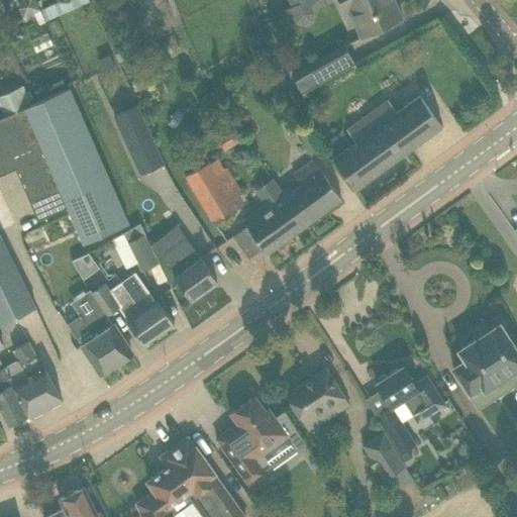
[(19,0),(17,8),(22,18),(40,10),(35,0),(19,0)]
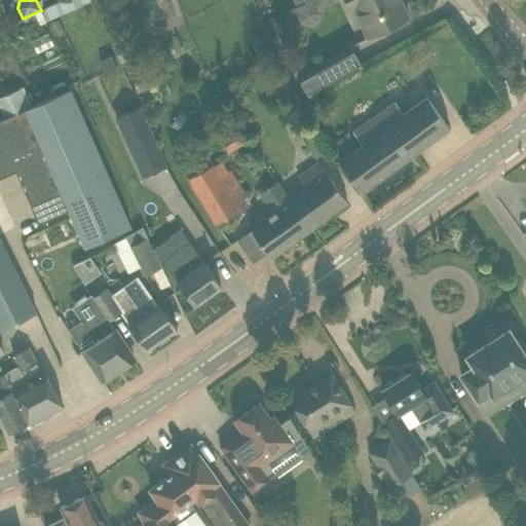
[(321,11),(316,5),(322,3),(320,0),(307,0),(289,9),(292,16),(296,14),(300,22),(308,25),(317,20),(321,11)]
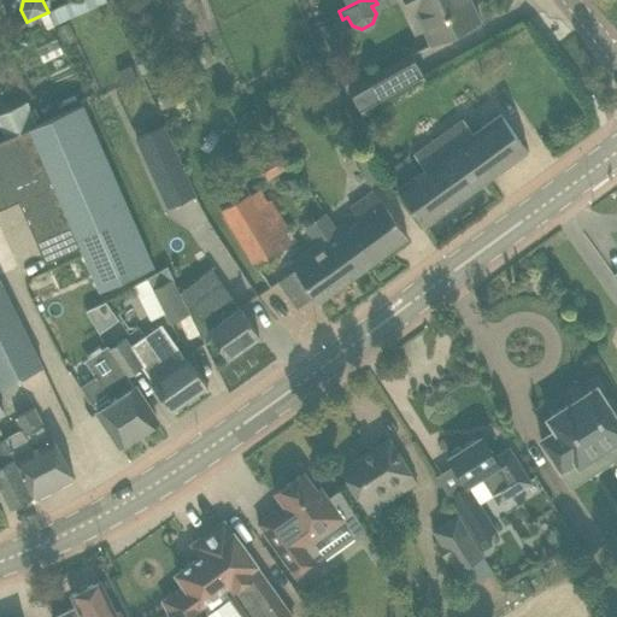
[(403,0),(411,16),(413,15),(428,46),(480,21),(470,0),(403,0)]
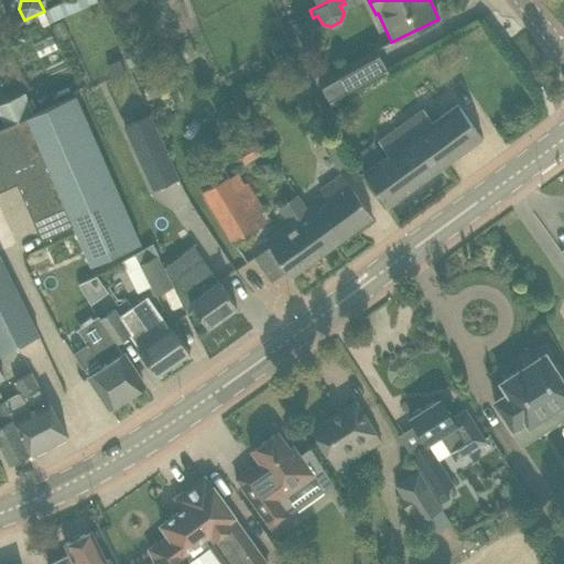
[(317,82),(328,105),(388,72),(376,49),(317,82)]
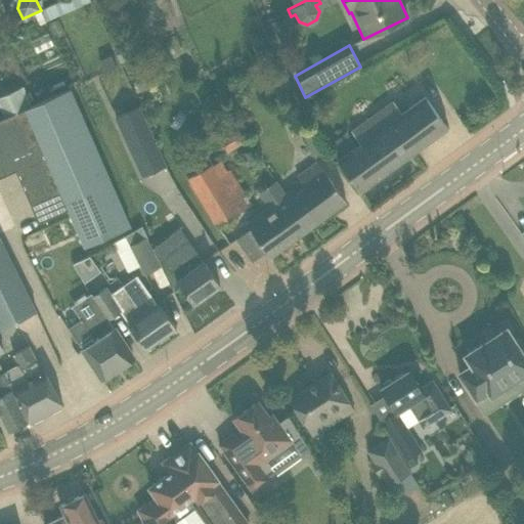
[(0,95),(0,113),(2,118),(31,105),(23,86),(0,95)]
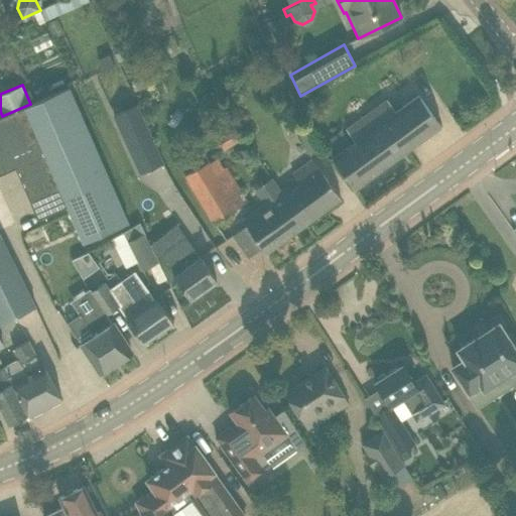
[(30,104),(2,116),(0,117),(0,173),(15,167),(37,218),(67,206),(83,242),(128,223),(69,87),(30,104)]
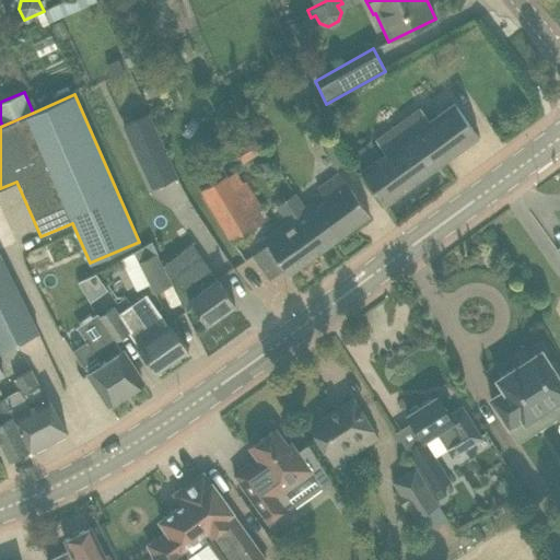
[(375,139),(385,153),(360,171),(385,205),(478,137),(454,103),(429,120),(420,107),(375,139)]
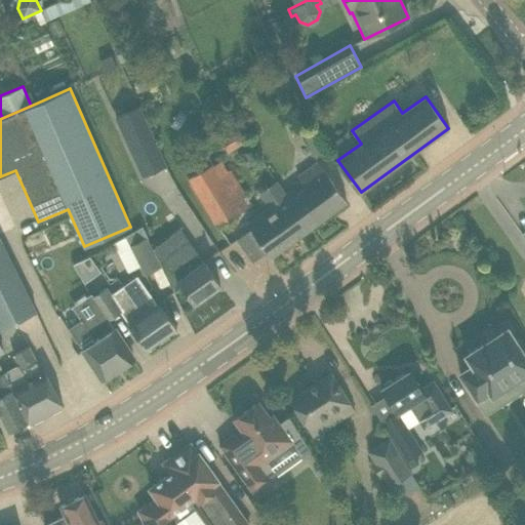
[(115,117),(143,176),(165,166),(137,107),(115,117)]
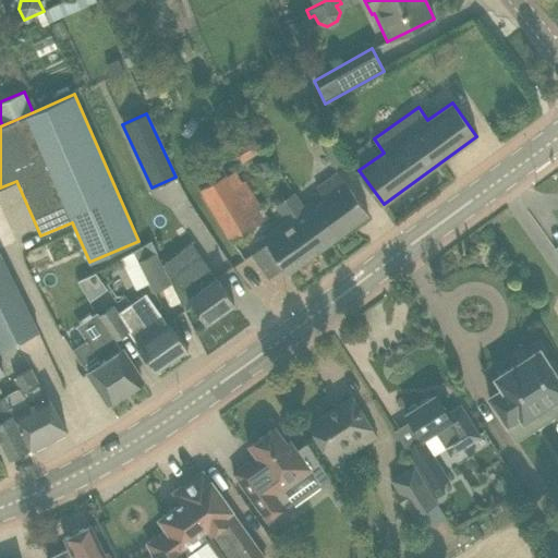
[(227,147),(235,164),(258,152),(250,135),(227,147)]
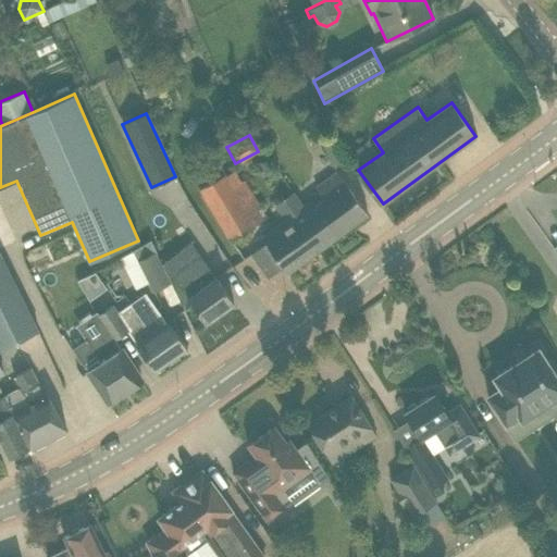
[(203,186),(198,189),(229,240),(255,225),(263,219),(256,208),(260,206),(244,180),(240,181),(234,170),(225,174),(218,161),(195,173),(203,186)]
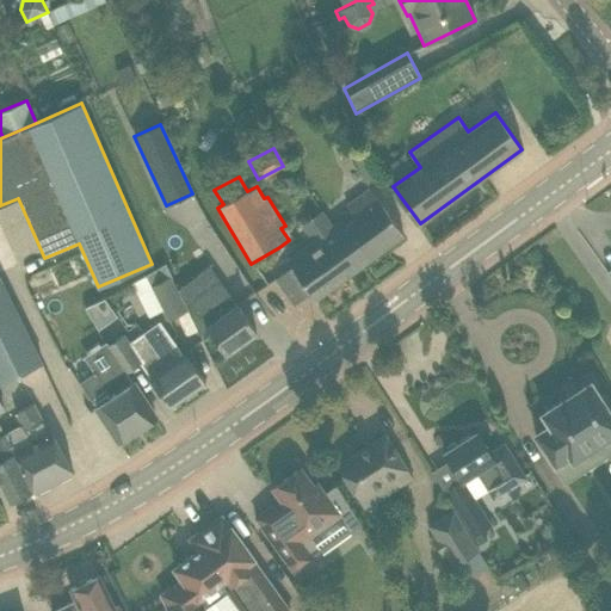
[(275,278),(279,285),(294,304),(310,292),(315,300),(403,235),(368,186),(345,204),(355,217),(345,223),(341,218),(284,259),(290,266),(275,278)]
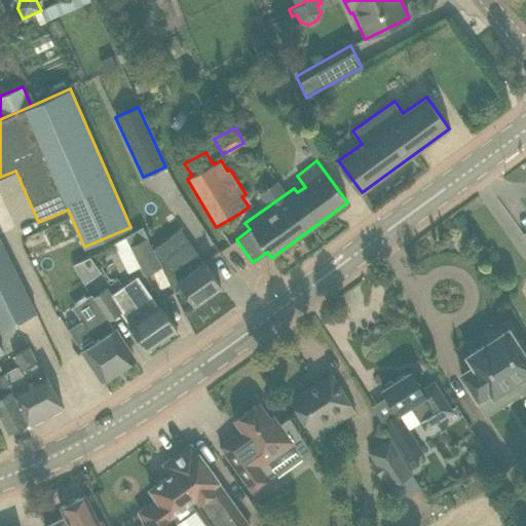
[(129,246),(128,247),(143,275),(160,267),(147,239),(147,238),(142,226),(124,236),(129,246)]
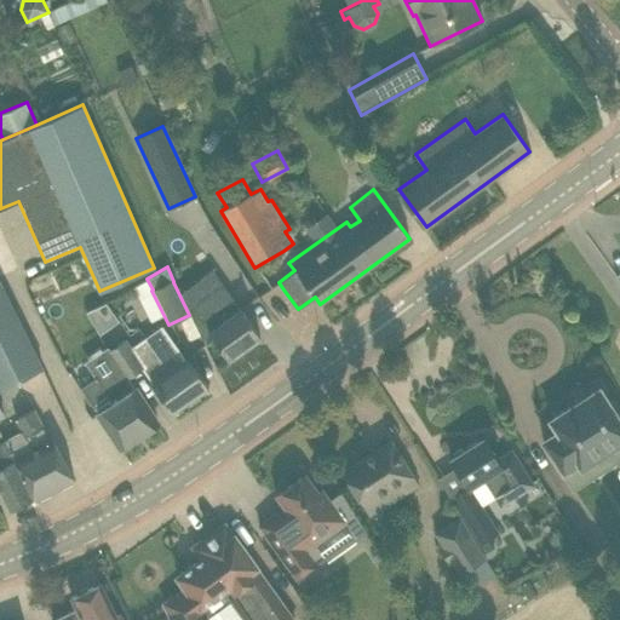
[(0,281),(0,389),(42,368),(27,337),(0,281)]
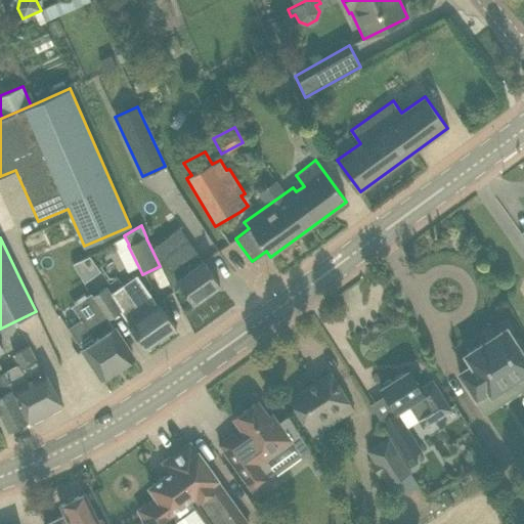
[(188,241),(159,261),(171,288),(178,284),(180,287),(192,304),(193,302),(198,305),(205,300),(204,295),(219,284),(208,267),(202,259),(188,241)]
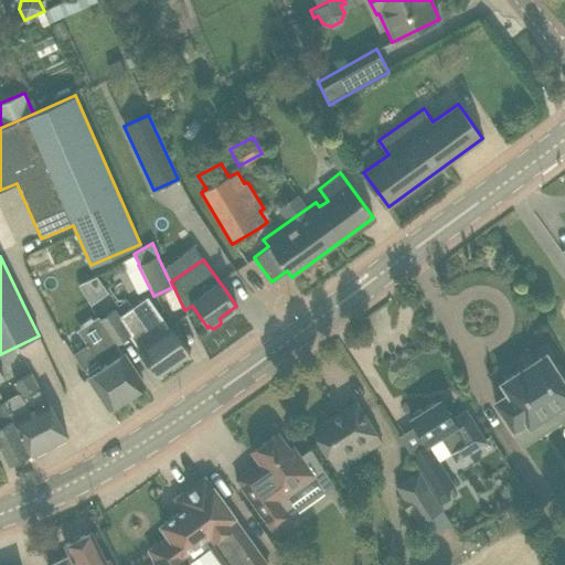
[(97,276),(78,285),(89,305),(108,291),(97,276)]
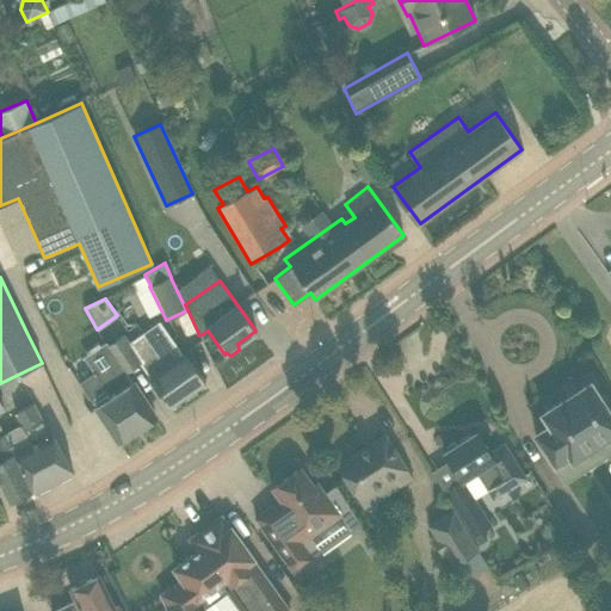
[(107,346),(121,365),(124,372),(140,362),(149,376),(148,377),(170,407),(204,382),(183,352),(181,353),(160,323),(129,344),(123,335),(107,346)]
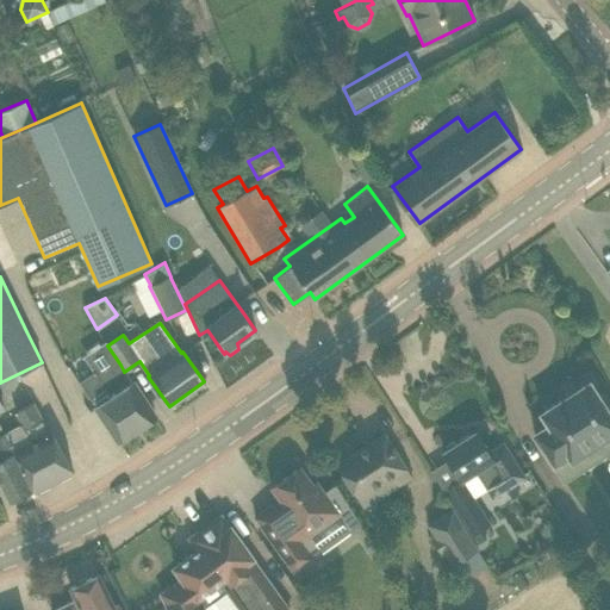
[(117,440),(155,416),(132,381),(131,383),(124,372),(120,365),(100,378),(95,369),(79,380),(117,440)]
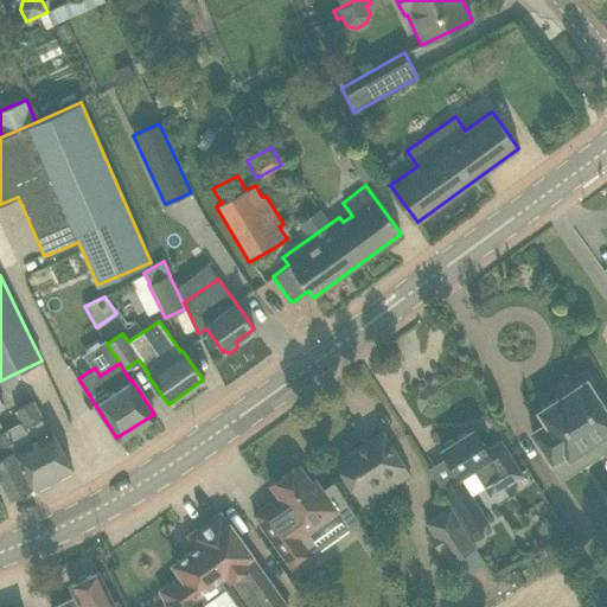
[(572,387),(573,385),(572,384),(560,391),(561,394),(562,393),(563,395),(537,411),(538,413),(545,423),(531,432),(556,472),(573,461),(569,457),(594,440),(601,451),(606,454),(606,413),(601,403),(605,401),(598,391),(594,394),(587,382),(587,381),(586,379),(573,388),(572,387)]
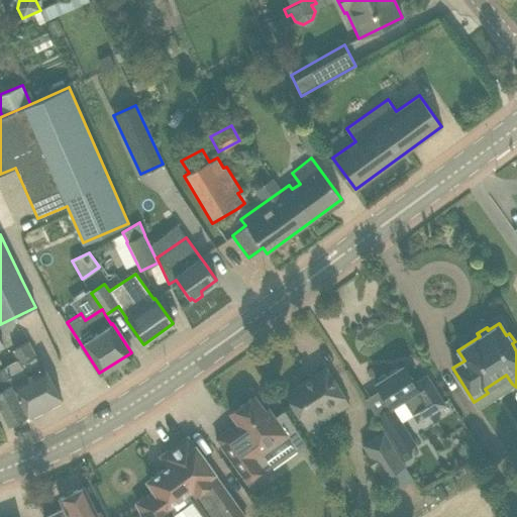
[(0,409),(9,426),(61,399),(43,367),(41,368),(28,341),(11,349),(17,359),(0,368),(0,409)]
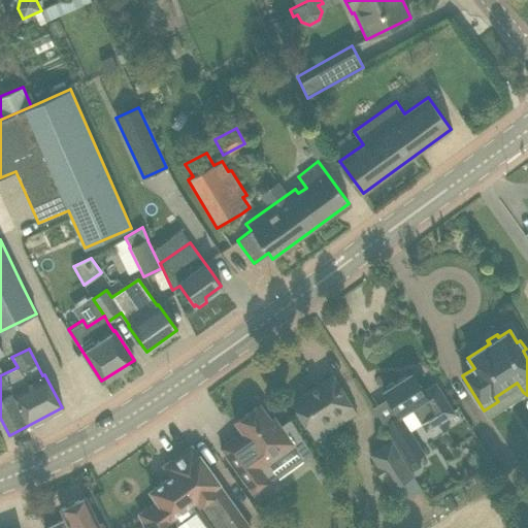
[(397,414),(383,424),(407,464),(424,454),(400,416),(411,408),(425,431),(455,413),(435,382),(422,390),(411,373),(396,384),(392,381),(386,385),(386,390),(384,391),(394,408),(397,414)]
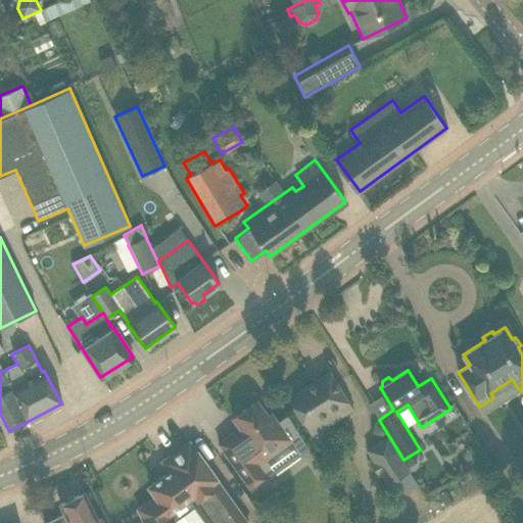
[(288,397),(312,434),(352,409),(330,372),(288,397)]
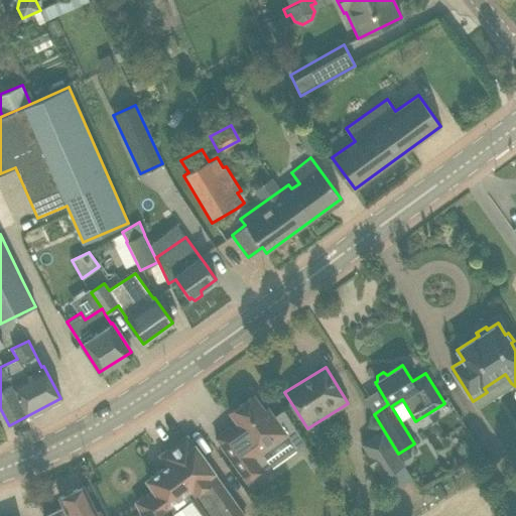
[(215,436),(248,483),(264,472),(253,456),(285,433),(295,447),(294,448),(294,449),(304,442),(283,409),(274,416),(267,407),(264,409),(254,394),(229,412),(236,421),(215,436)]
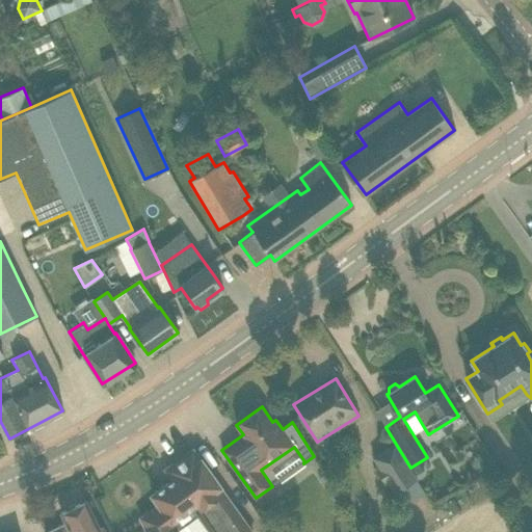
[(372,457),(402,506),(424,491),(394,443),(372,457)]
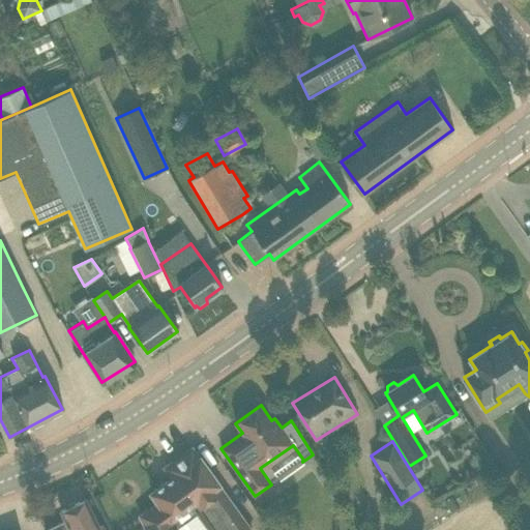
[(158,502),(140,516),(147,529),(172,529),(169,521),(195,502),(214,529),(252,529),(200,458),(199,459),(192,448),(165,467),(172,477),(151,493),(158,502)]
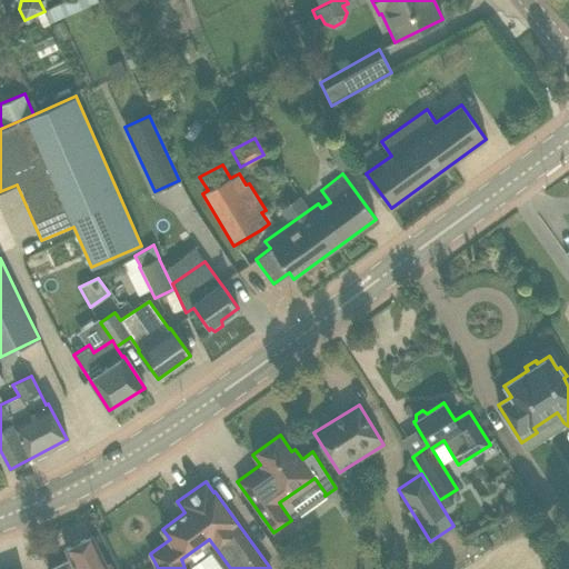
[(485,532),(477,537),(483,548),(491,543),(485,532)]
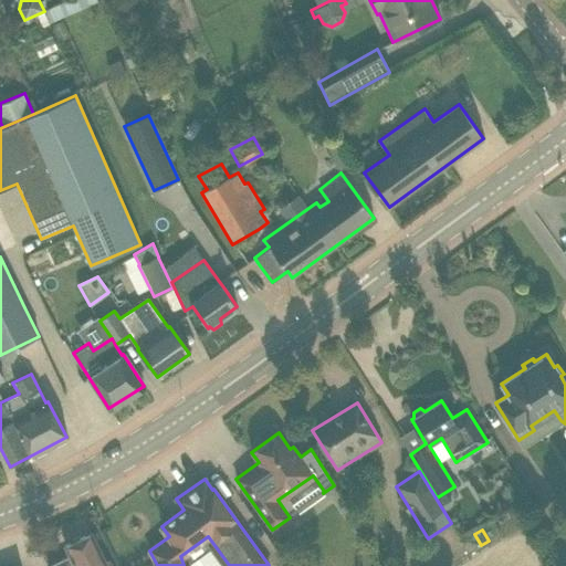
[(70,556),(50,565),(111,565),(109,561),(106,563),(91,532),(81,537),(77,536),(73,538),(72,542),(64,545),(70,556)]
